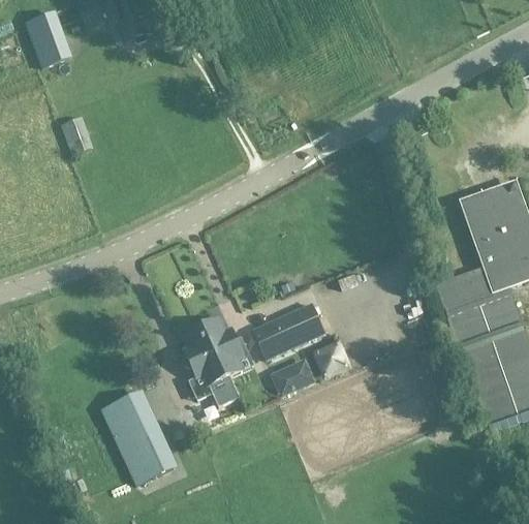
[(146,35),(145,32),(151,30),(138,0),(109,0),(103,2),(110,20),(118,17),(127,39),(133,37),(134,39),(136,41),(145,38),(146,35)]
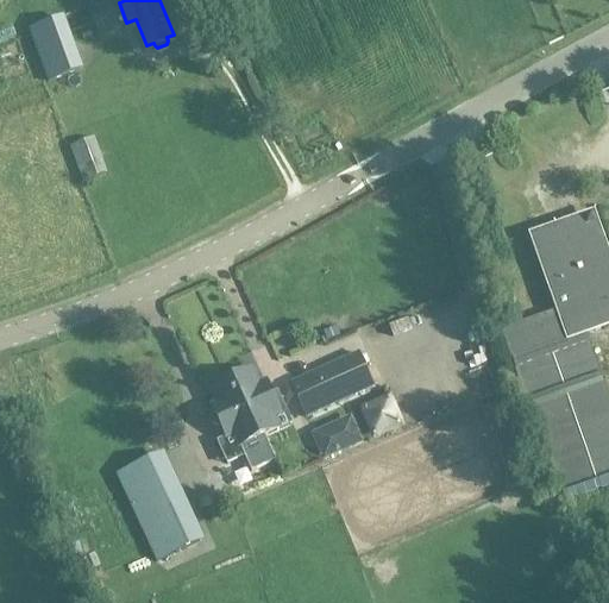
[(61,13),(30,24),(49,76),(80,64),(61,13)]
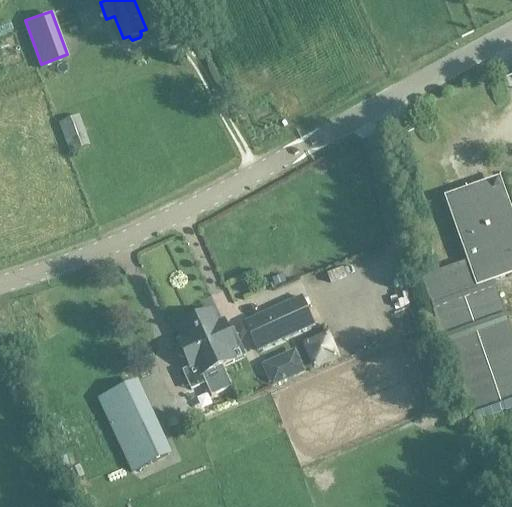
[(91,143),(79,112),(59,119),(70,150),(91,143)]
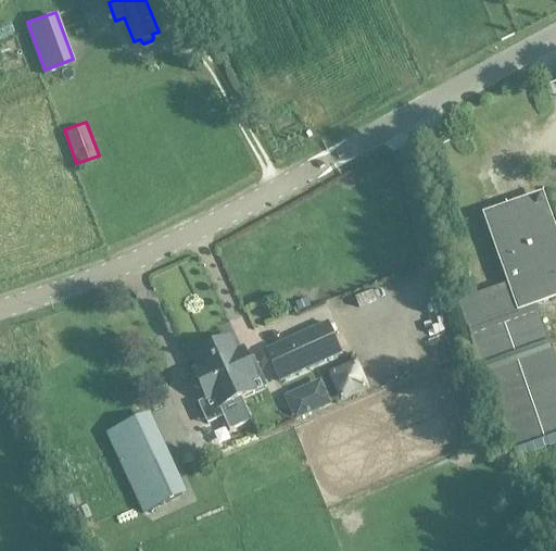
[(483,210),(494,239),(508,279),(456,297),(514,460),(555,445),(555,364),(533,299),(555,290),(555,234),(550,215),(526,203),(521,211),(512,205),(510,202),(513,201),(512,200),(483,210)]
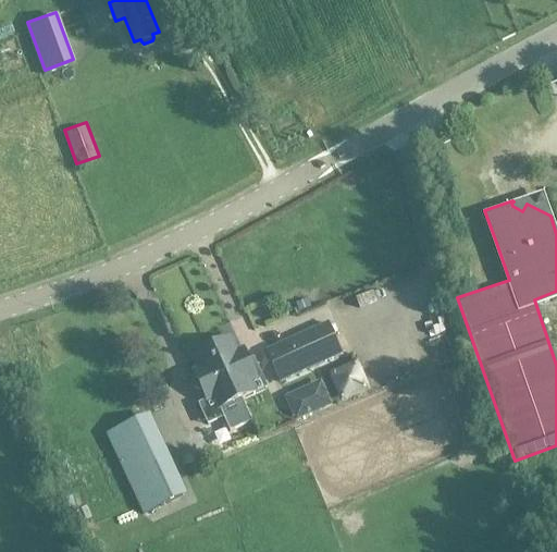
[(343,352),(327,320),(267,347),(281,379),(343,352)]
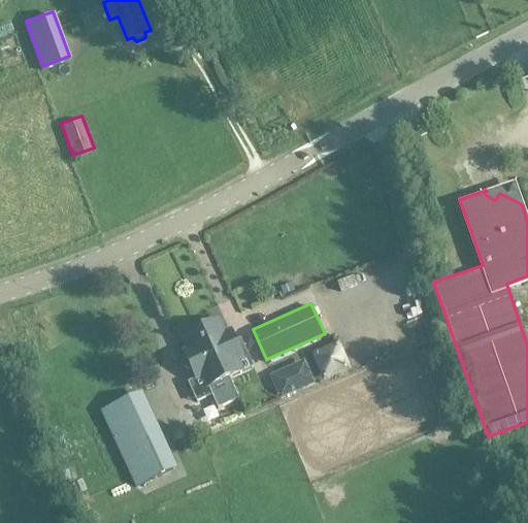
[(219,319),(197,329),(213,366),(224,362),(229,374),(241,368),(236,358),(243,355),(231,329),(225,331),(219,319)]
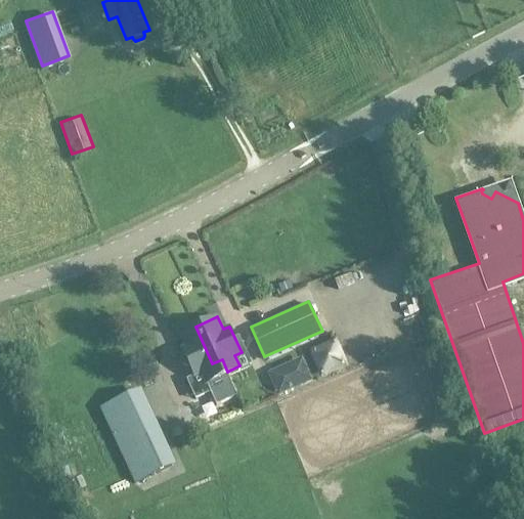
[(212,363),(195,327),(183,332),(189,344),(183,348),(184,352),(182,353),(181,357),(181,360),(183,362),(186,364),(190,363),(194,374),(202,371),(207,382),(227,372),(222,359),(212,363)]
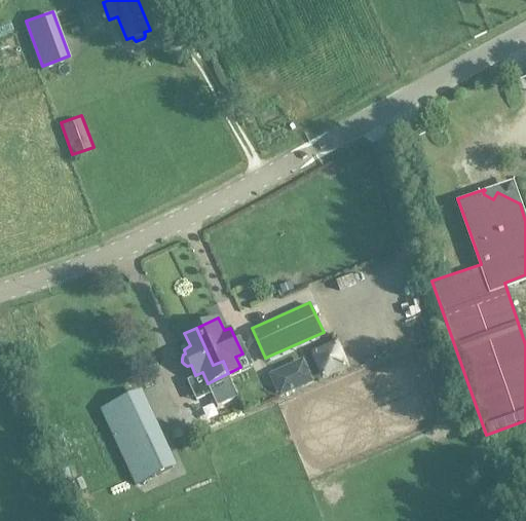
[(270,372),(280,395),(314,378),(304,357),(270,372)]
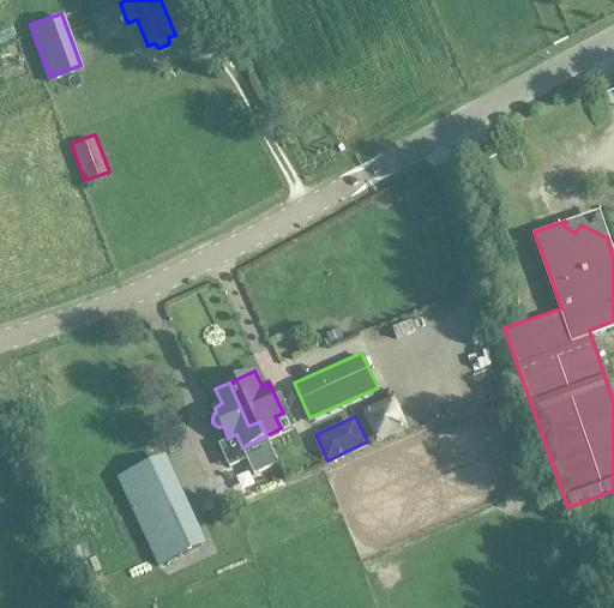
[(202,542),(161,455),(118,475),(157,563),(202,542)]
